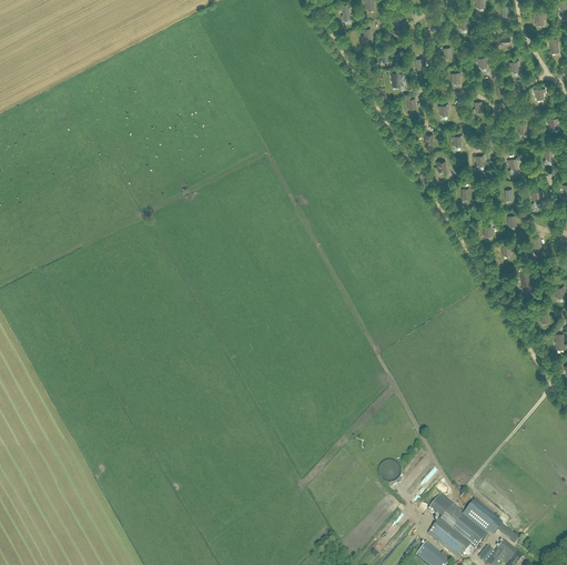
[(566,4),(565,1),(566,0),(556,0),(563,13),(566,11),(566,4)]
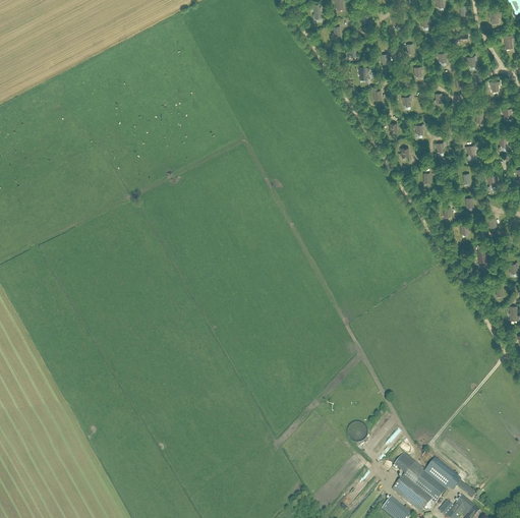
[(490,20),(498,19),(497,13),(500,12),(500,8),(495,8),(496,10),(487,11),(487,13),(490,13),(490,20)]
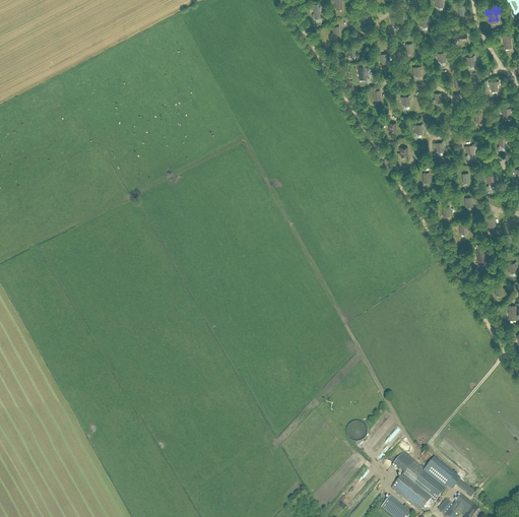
[(465,30),(457,30),(457,38),(460,38),(463,38),(463,39),(465,39),(465,30)]
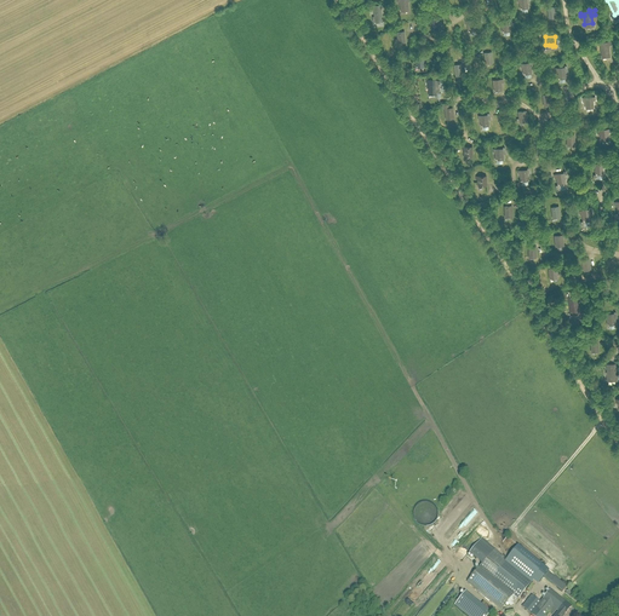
[(601,55),(608,53),(607,42),(609,41),(609,38),(599,39),(601,55)]
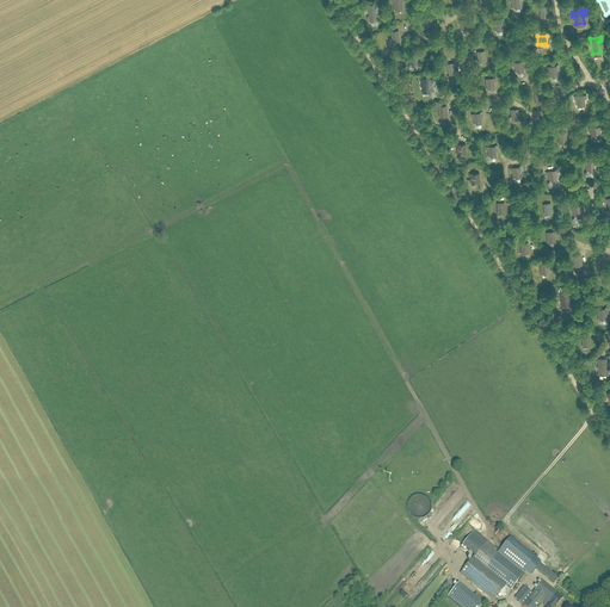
[(419,75),(419,82),(421,81),(421,90),(429,90),(429,86),(431,86),(431,75),(419,75)]
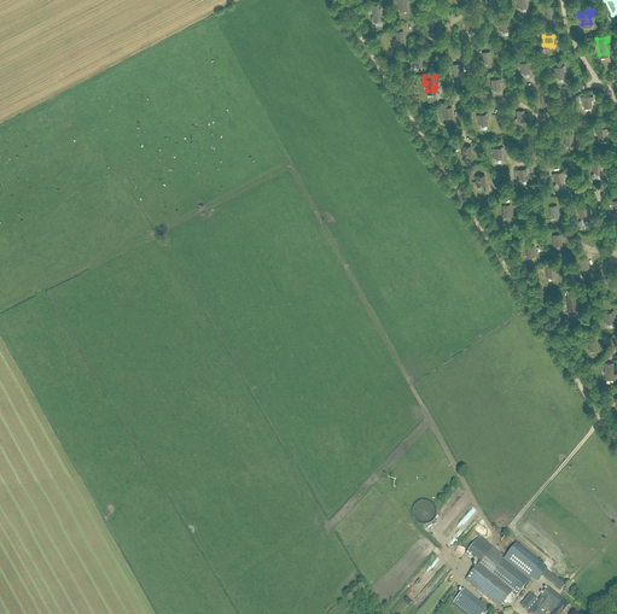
[(443,115),(452,115),(450,104),(446,104),(446,100),(440,100),(441,105),(442,105),(443,115)]
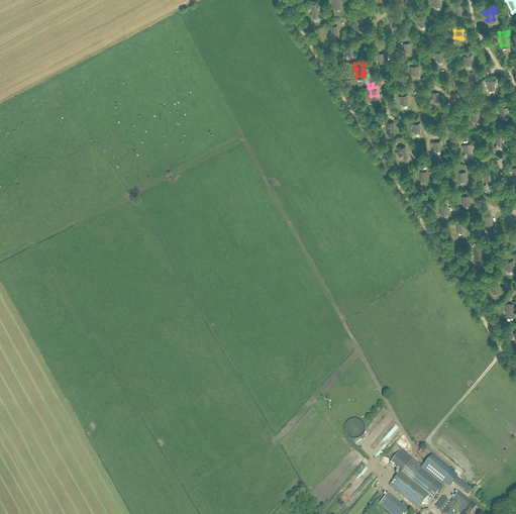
[(385,127),(393,127),(393,119),(385,119),(385,122),(386,122),(386,124),(385,124),(385,127)]
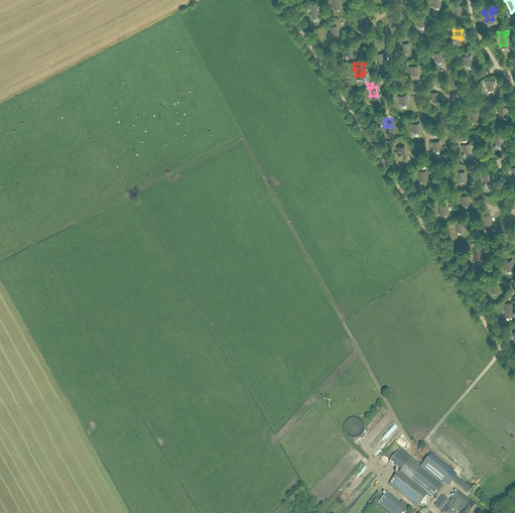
[(396,152),(403,151),(403,143),(395,144),(395,146),(396,146),(396,148),(396,152)]
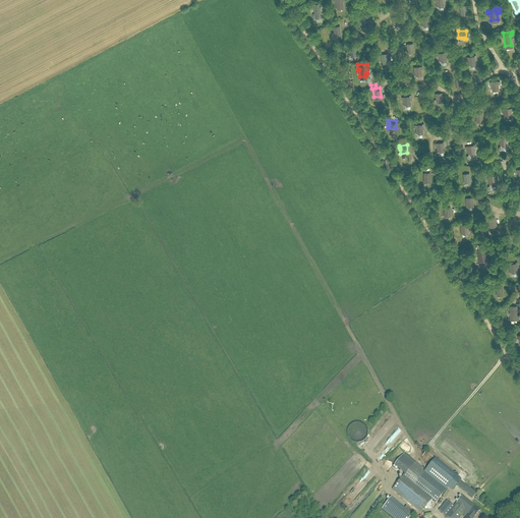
[(497,230),(495,215),(487,216),(489,230),(497,230)]
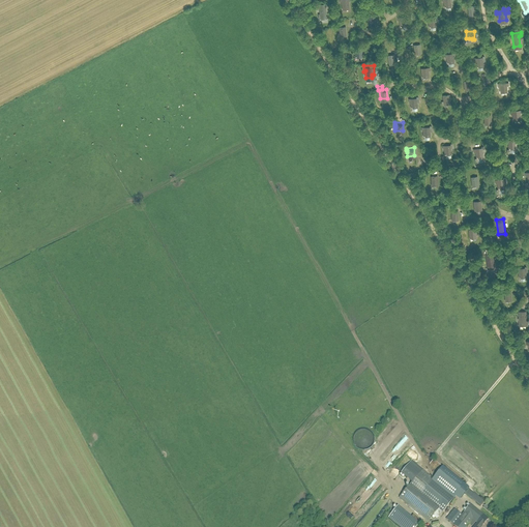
[(491,251),(485,251),(487,266),(493,265),(492,255),(494,255),(494,252),(491,253),(491,251)]
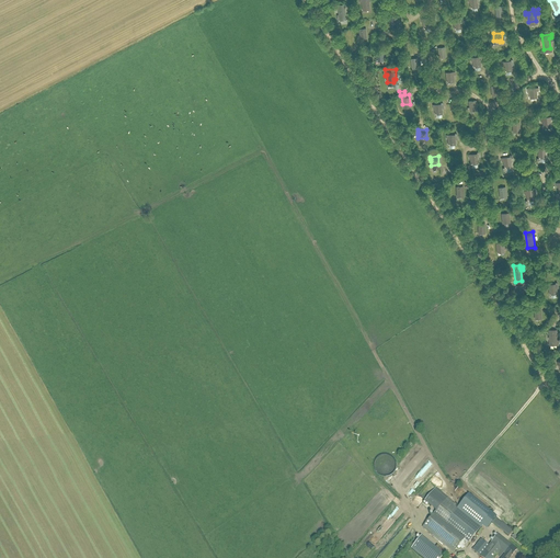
[(558,337),(556,337),(556,327),(548,327),(548,342),(558,342),(558,337)]
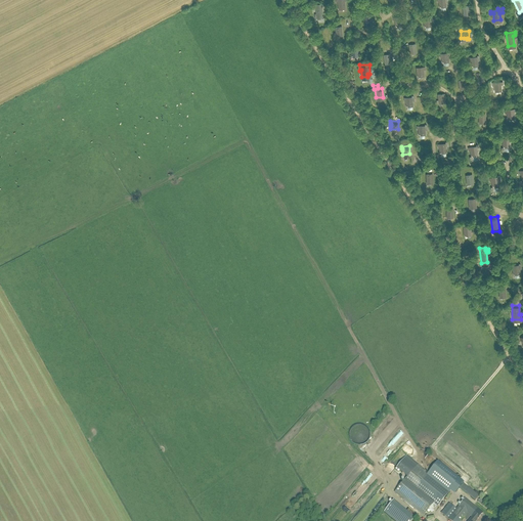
[(371,456),(384,440),(378,436),(364,450),(371,456)]
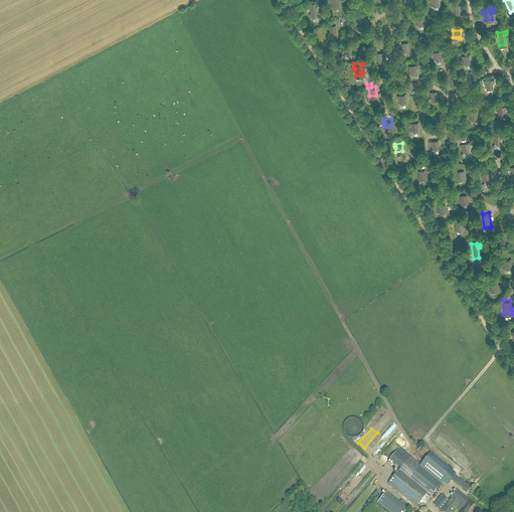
[(415,505),(419,499),(423,502),(429,496),(429,495),(440,482),(415,462),(416,460),(399,445),(388,458),(398,466),(386,481),(415,505)]
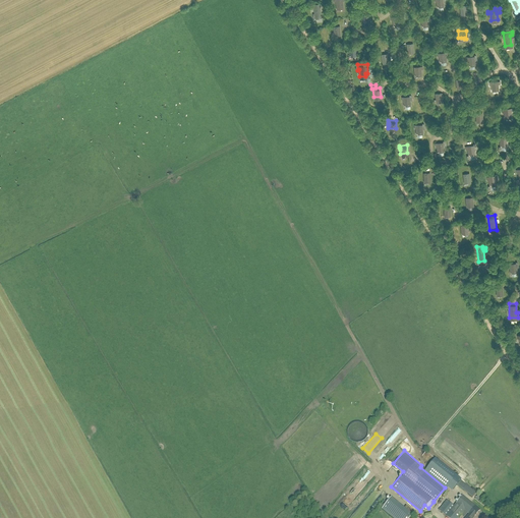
[(425,466),(447,484),(456,474),(435,456),(425,466)]
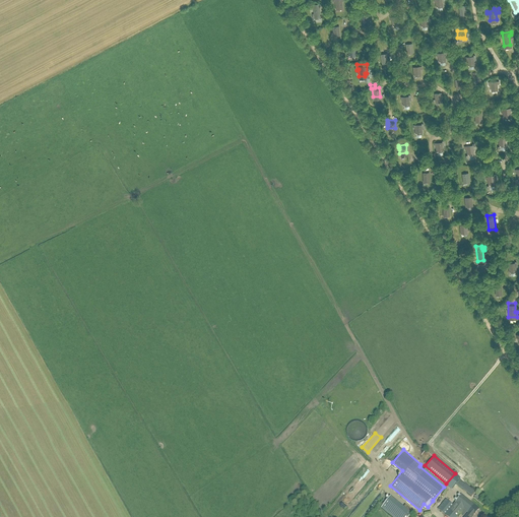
[(455,482),(469,495),(474,490),(459,477),(455,482)]
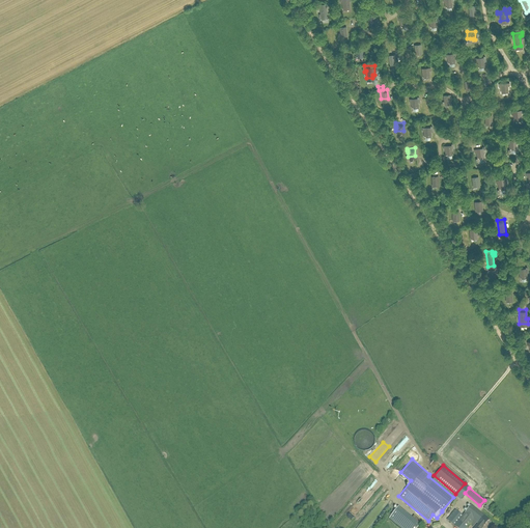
[(374,517),(391,498),(387,495),(373,509),(374,510),(371,513),(374,517)]
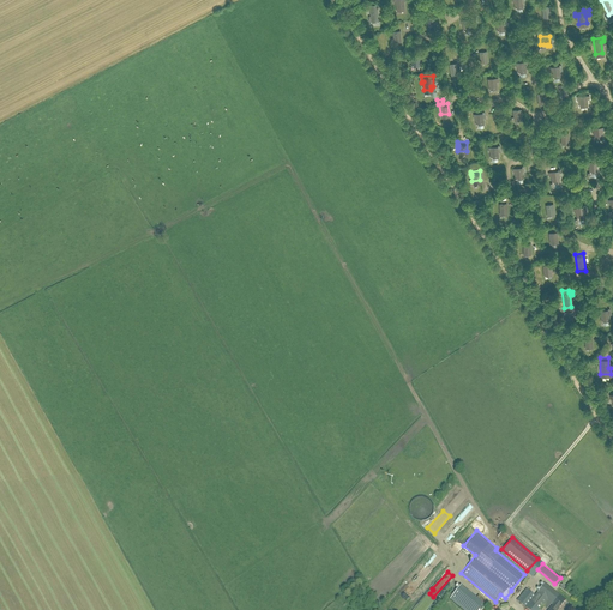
[(545,609),(553,609),(554,609),(557,607),(564,597),(545,580),(536,590),(534,593),(526,586),(516,597),(530,609),(536,609),(546,598),(553,603),(550,607),(550,605),(545,609)]
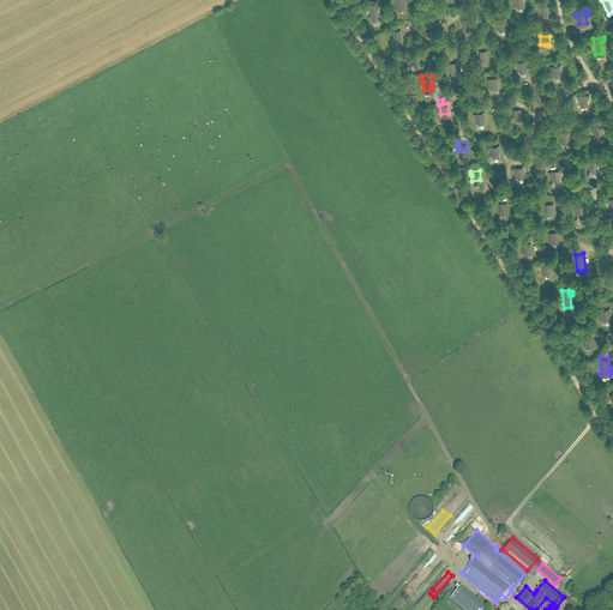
[(460,584),(449,597),(464,609),(480,609),(485,604),(460,584)]
